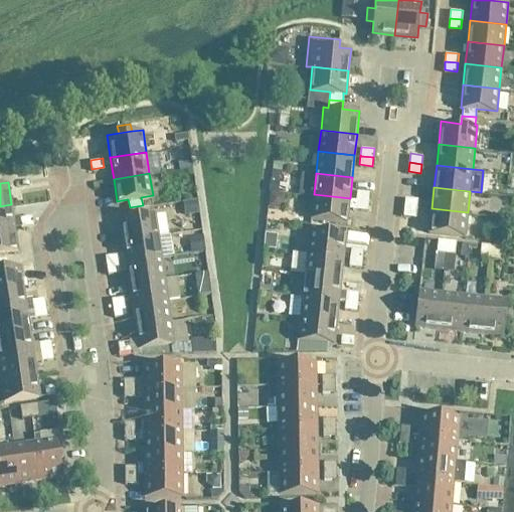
[(357,189),(356,198),(369,200),(369,191),(357,189)]
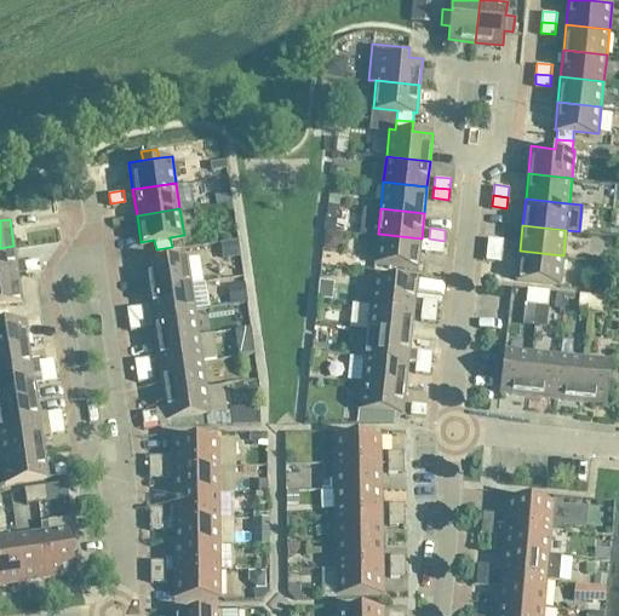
[(378,234),(374,260),(418,265),(422,239),(378,234)]
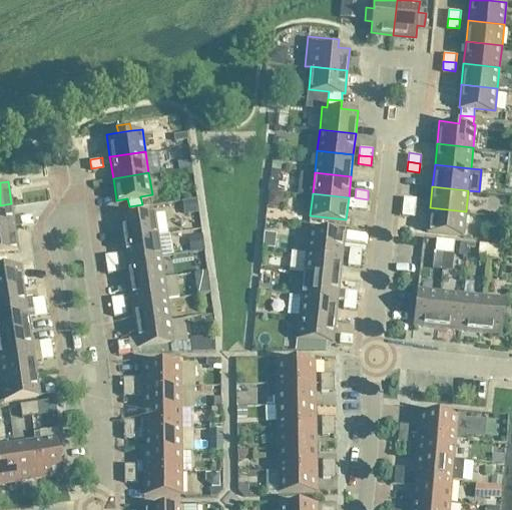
[(404,195),(403,204),(415,206),(416,197),(404,195)]
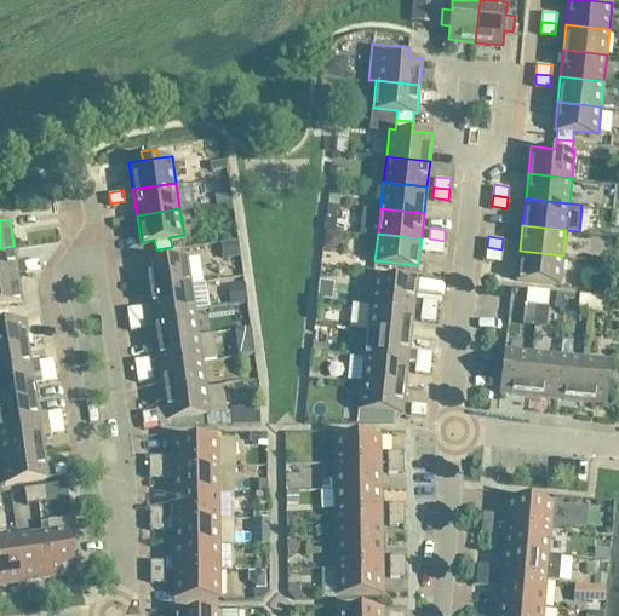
[(429,239),(428,249),(443,252),(445,241),(429,239)]
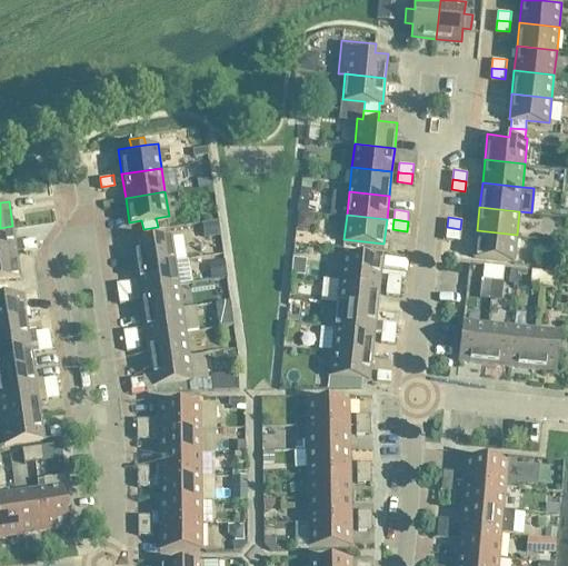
[(12,226),(0,228),(0,251),(17,250),(12,226)]
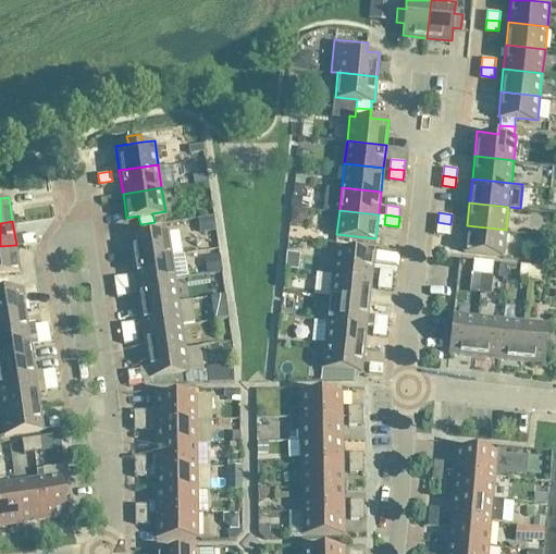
[(141,233),(128,235),(133,259),(172,253),(168,229),(156,231),(155,222),(140,224),(141,233)]
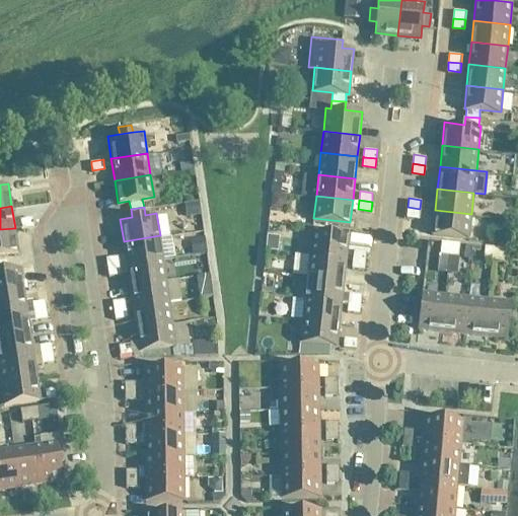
[(408,207),(407,216),(419,218),(420,209),(408,207)]
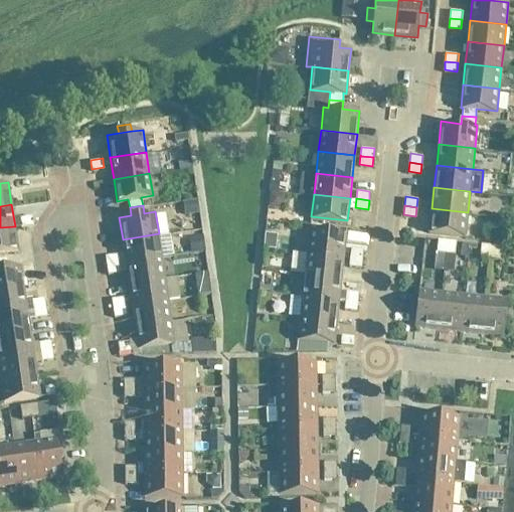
[(432,208),(429,231),(466,234),(468,212),(432,208)]
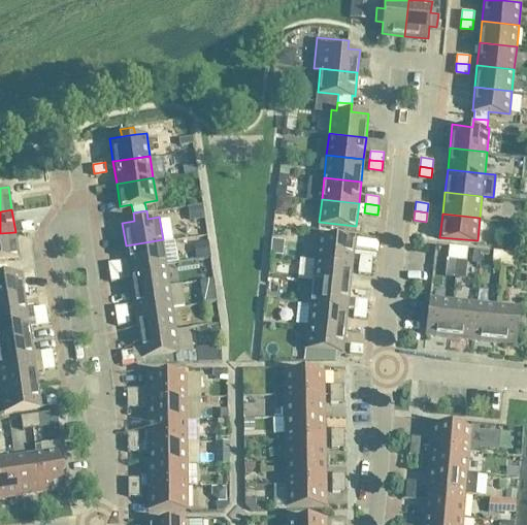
[(22,231),(34,229),(34,226),(33,220),(21,222),(22,231)]
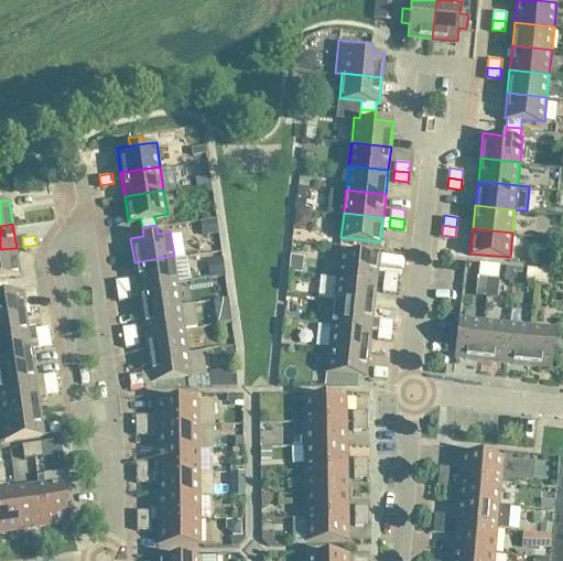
[(17,248),(0,249),(0,283),(9,283),(8,274),(20,272),(17,248)]
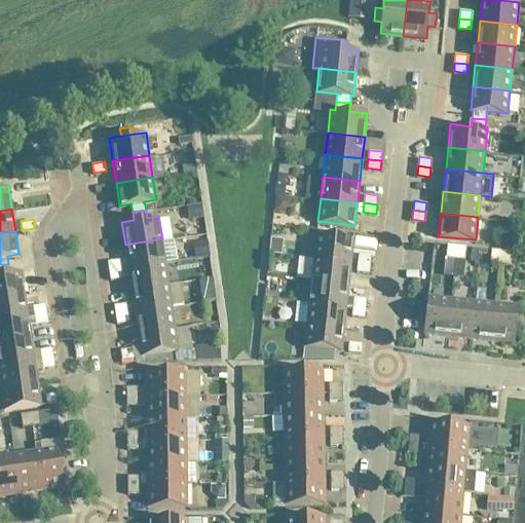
[(313,257),(351,261),(353,237),(316,233),(313,257)]
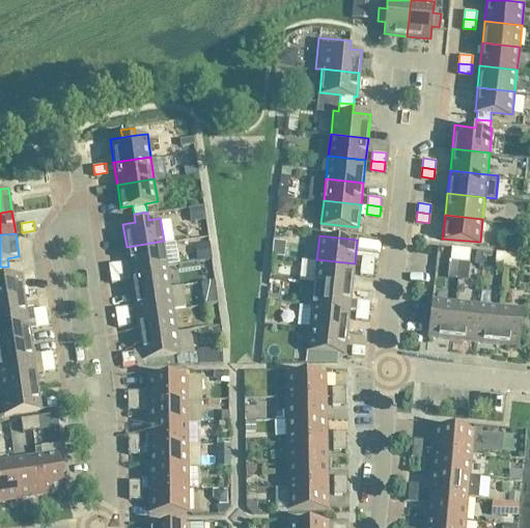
[(164,241),(127,247),(130,269),(167,264),(164,241)]
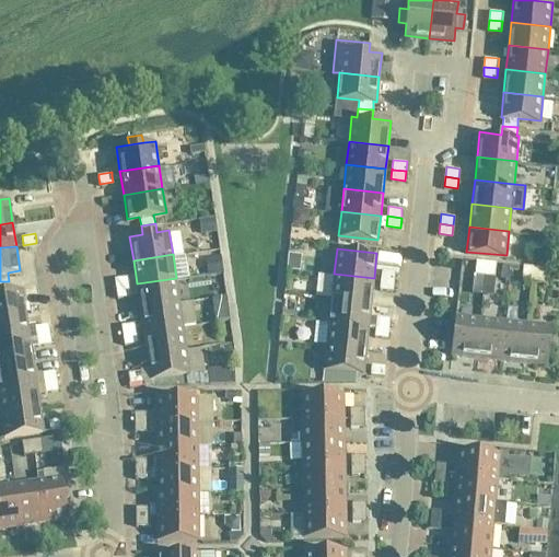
[(487,260),(477,259),(475,273),(486,274),(487,260)]
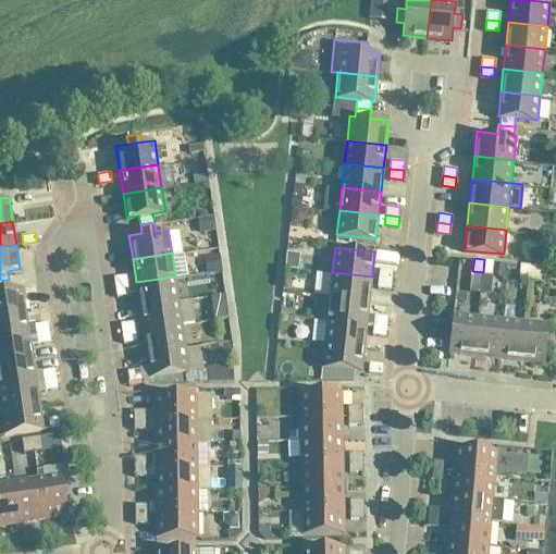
[(484,259),(483,272),(492,273),(493,259),(484,259)]
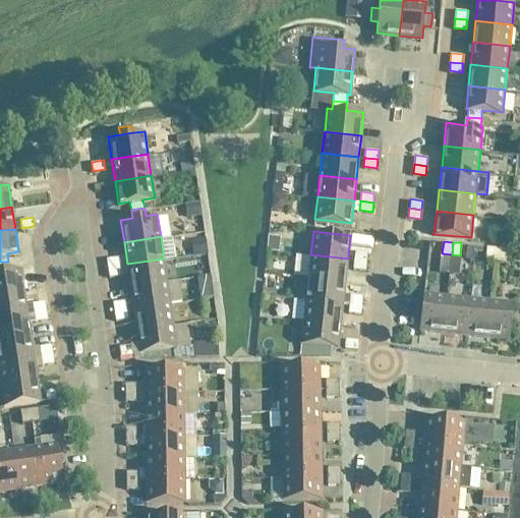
[(496,246),(487,245),(485,257),(495,259),(496,246)]
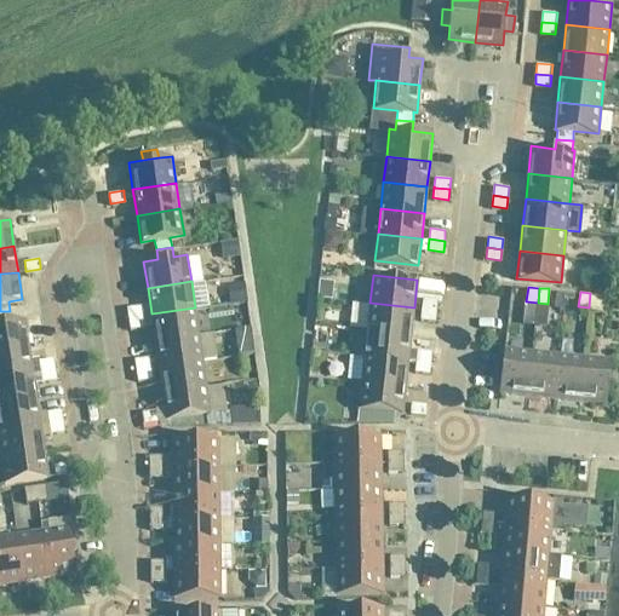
[(590,293),(589,308),(600,309),(601,294),(590,293)]
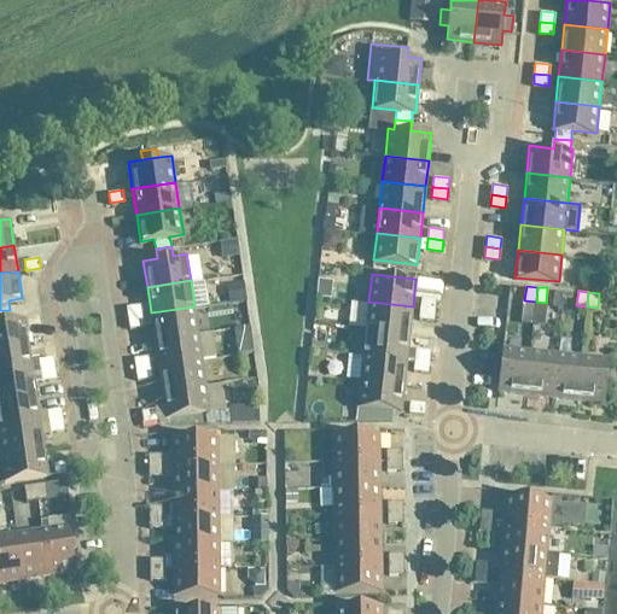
[(420,307),(435,309),(436,298),(421,296),(420,307)]
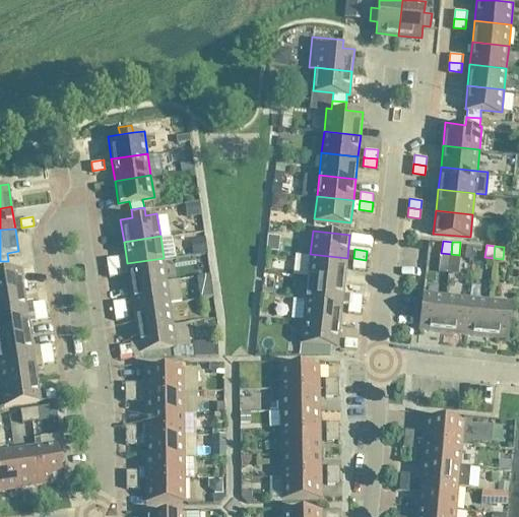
[(347,258),(310,254),(308,275),(344,279),(347,258)]
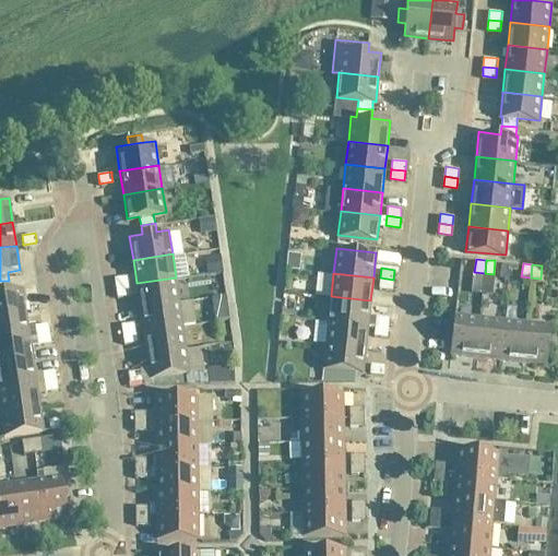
[(128,274),(115,276),(116,286),(129,284),(128,274)]
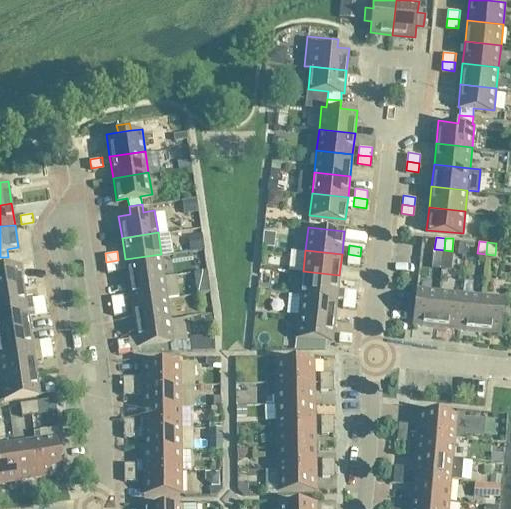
[(125,259),(128,280),(164,275),(161,254),(125,259)]
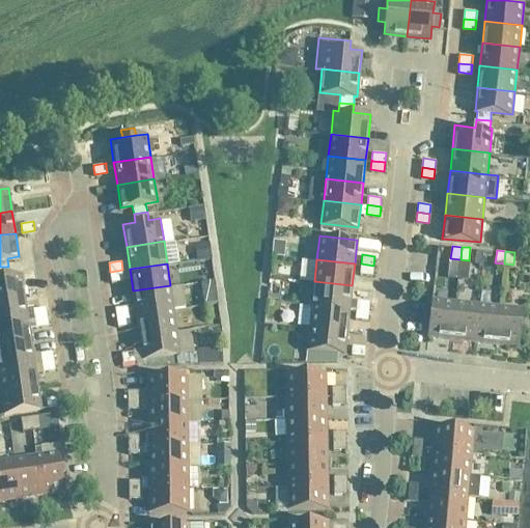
[(373,266),(361,264),(360,273),(372,274),(373,266)]
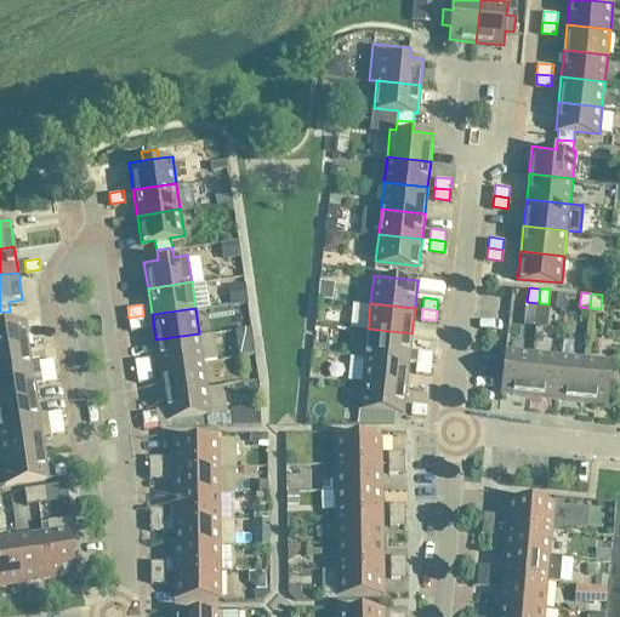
[(0,349),(29,346),(24,319),(11,321),(10,312),(0,312),(0,349)]
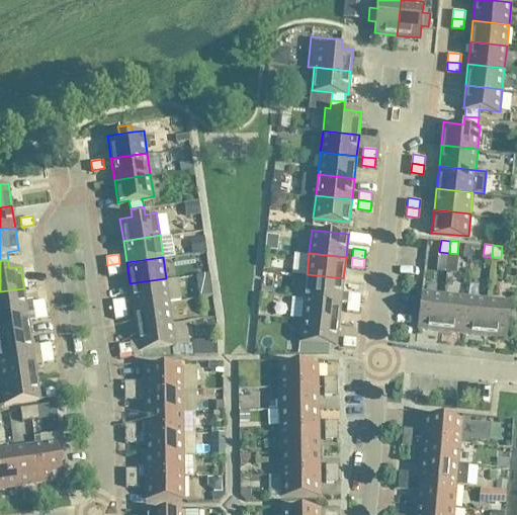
[(119,263),(107,265),(108,274),(121,272),(119,263)]
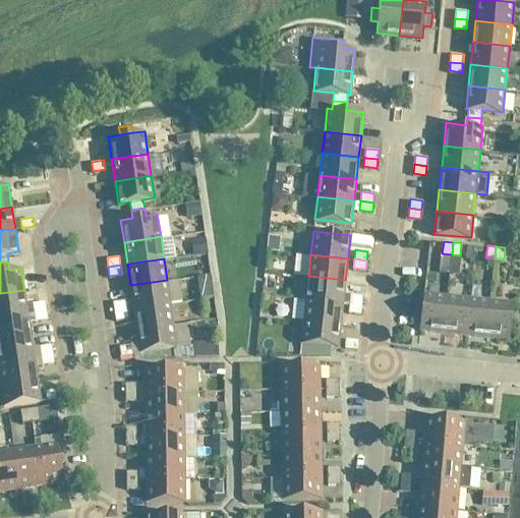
[(210,274),(197,276),(200,297),(213,295),(210,274)]
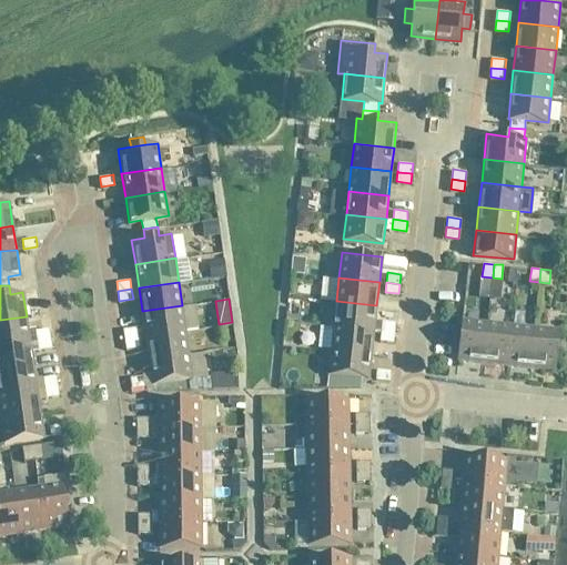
[(376,305),(336,301),(334,324),(374,329),(376,305)]
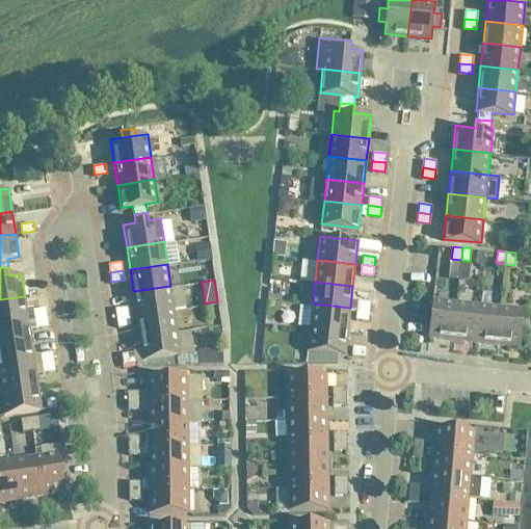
[(170,286),(133,291),(136,314),(174,309),(170,286)]
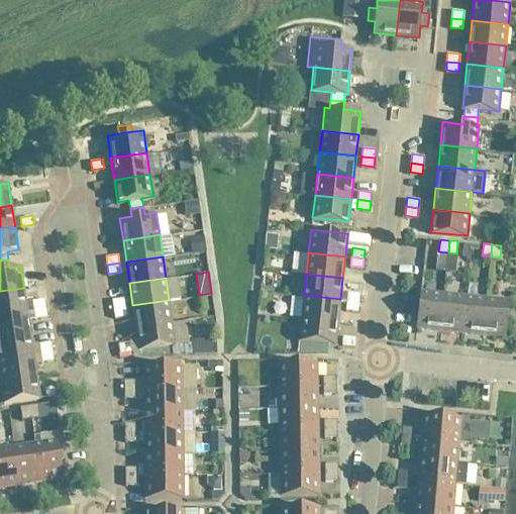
[(24,288),(0,291),(0,313),(27,309),(24,288)]
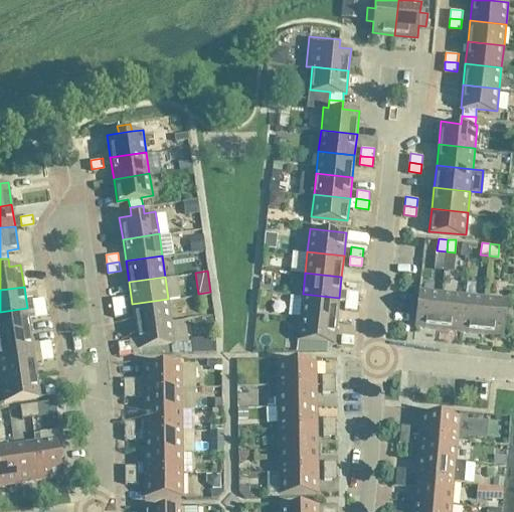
[(438,327),(442,291),(419,289),(415,325),(438,327)]
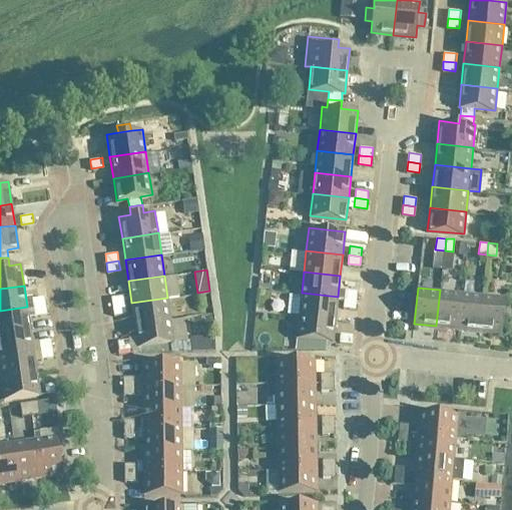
[(344,298),(357,299),(358,291),(345,289),(344,298)]
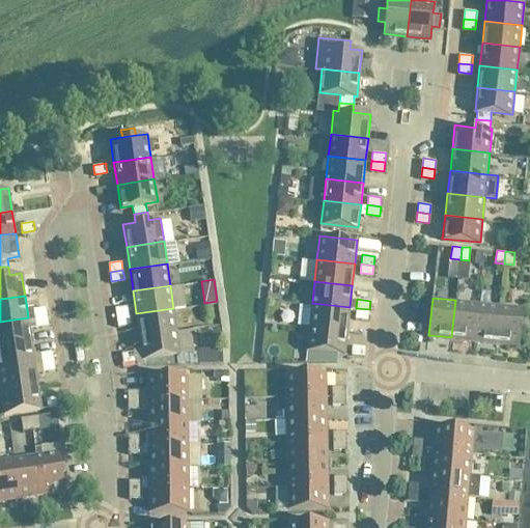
[(455,300),(451,337),(474,340),(478,302),(455,300)]
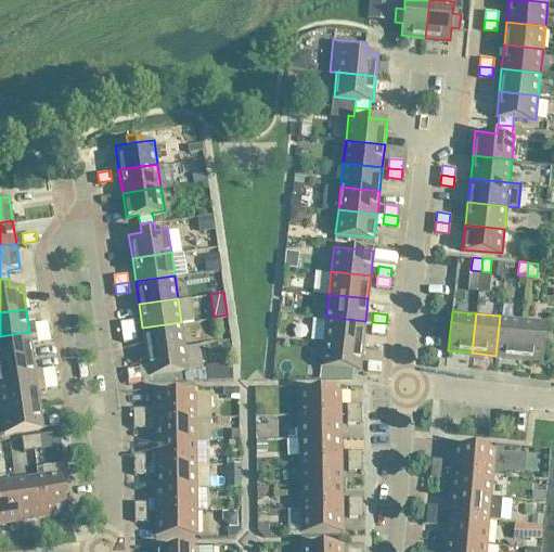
[(500,316),(495,356),(518,358),(523,319),(500,316)]
